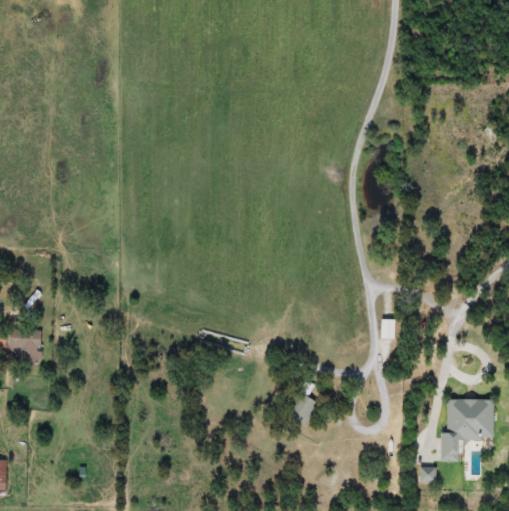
[(8,350),(8,329),(42,329),(42,364),(16,364),(16,350),(8,350)]
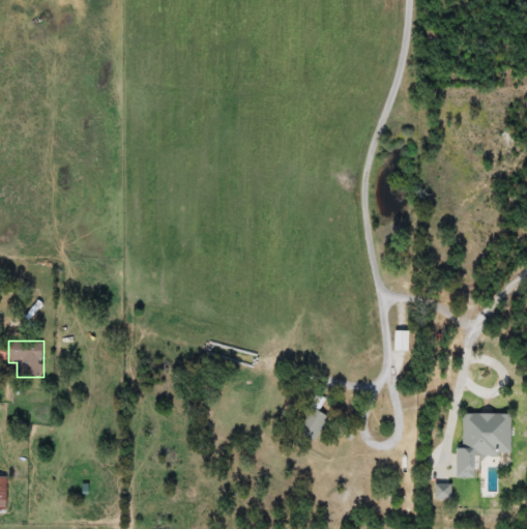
[(327,416),(316,440),(298,432),(317,393),(326,399),(320,412),(327,416)]
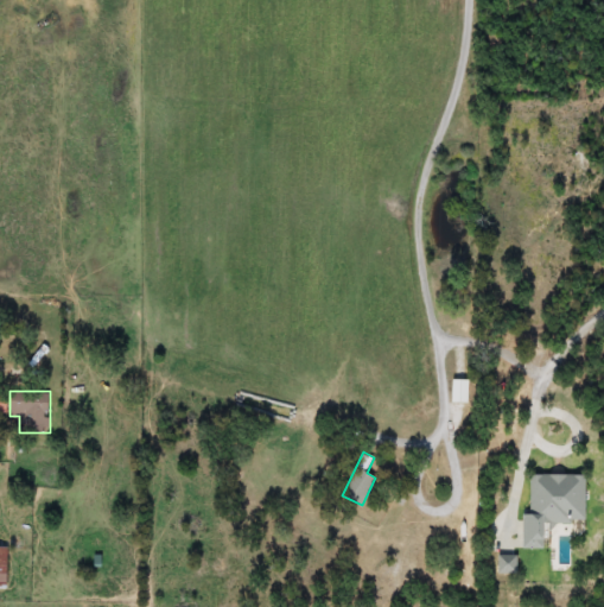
[(532,513),(531,474),(584,474),(585,522),(540,522),(540,548),(523,548),(523,513),(532,513)]
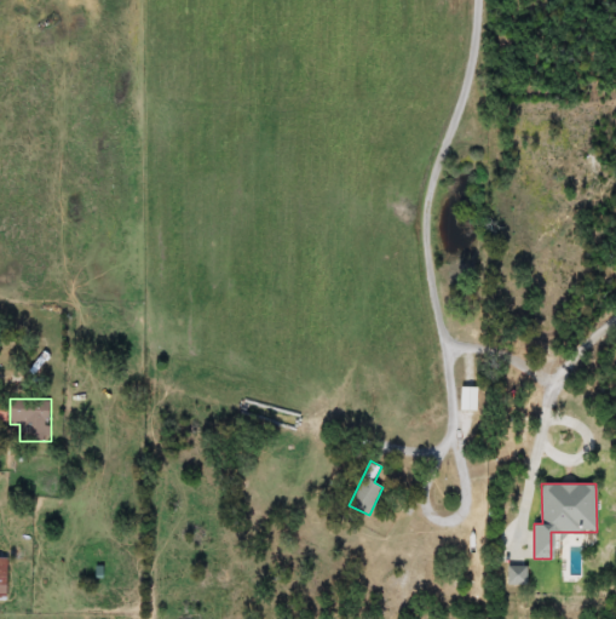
[(0,556),(10,557),(9,600),(0,599),(0,556)]
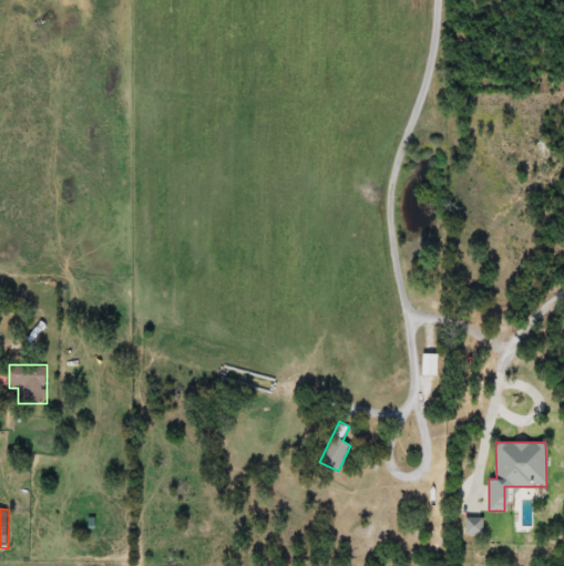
[(465,533),(465,517),(483,517),(483,533),(465,533)]
